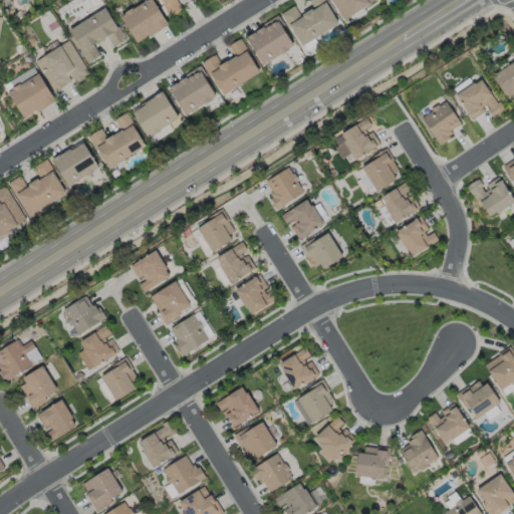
[(162,0),(174,19),(203,0),(162,0)]
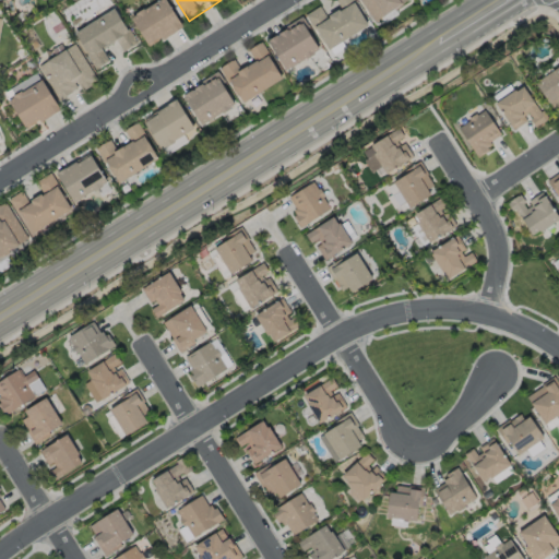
[(307,19),(331,56),(373,28),(355,0),(336,0),(335,1),(342,11),(329,19),(322,9),(307,19)]
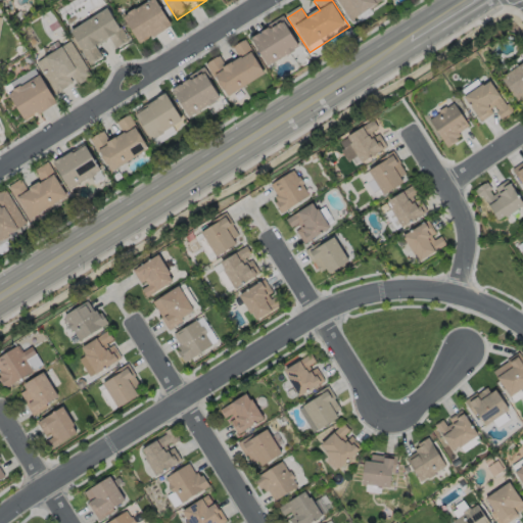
[(337,0),(351,21),(385,0),(337,0)]
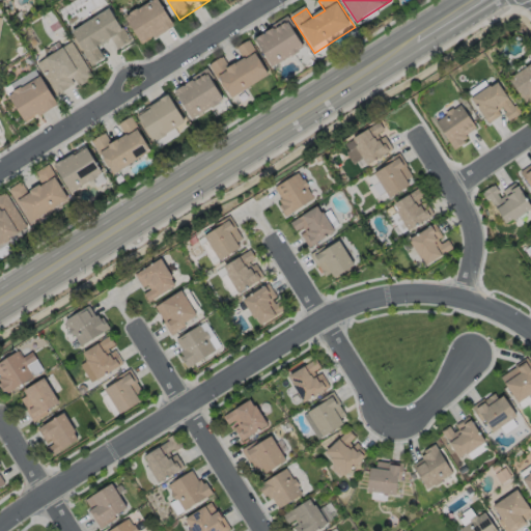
[(129,20),(143,46),(174,28),(160,1),(129,20)]
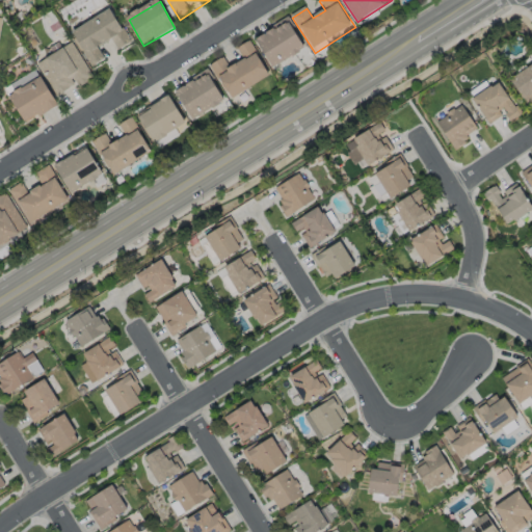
[(73,33),(92,65),(130,43),(111,10),(73,33)]
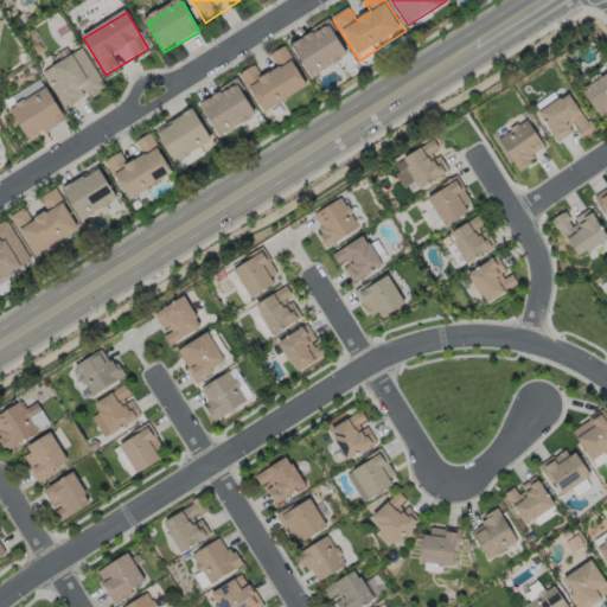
[(294,49),(313,78),(350,56),(330,25),(294,49)]
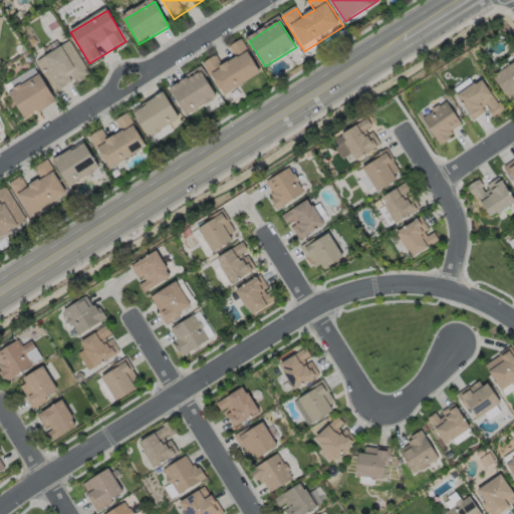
[(205,65),(225,97),(263,74),(242,40),(231,48),(237,58),(223,67),(217,57),(205,65)]
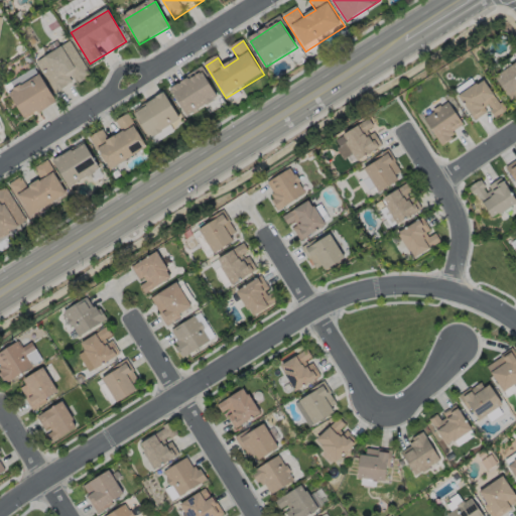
[(37,62),(55,95),(89,75),(71,43),(37,62)]
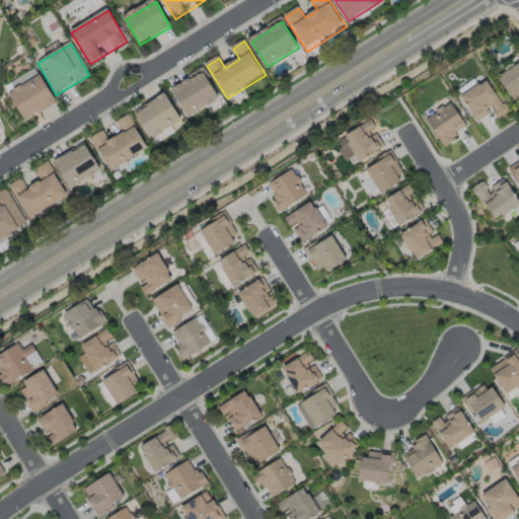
[(498,75),(518,61),(518,93),(512,98),(498,75)]
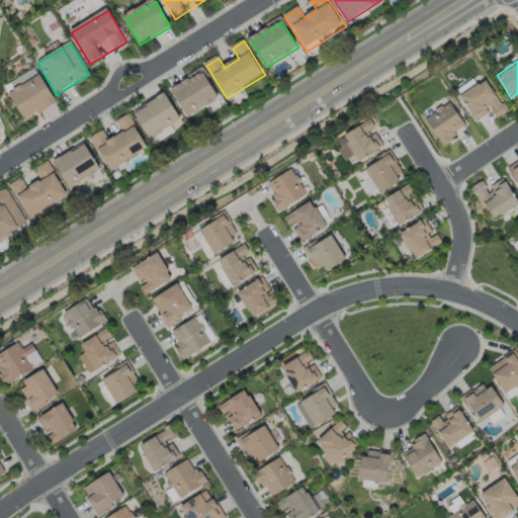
[(172,92),(189,118),(220,99),(202,73),(172,92)]
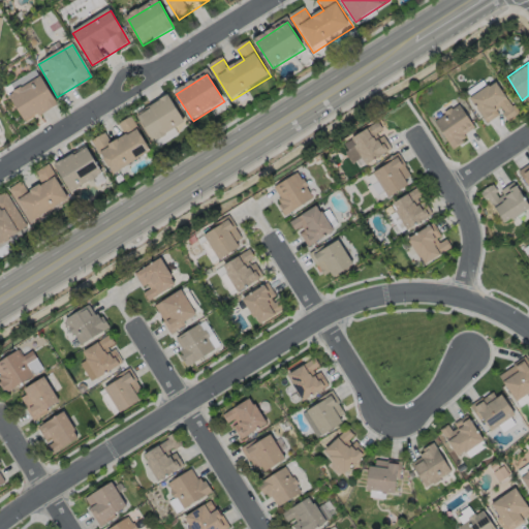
[(11,95),(28,123),(58,106),(41,78),(11,95)]
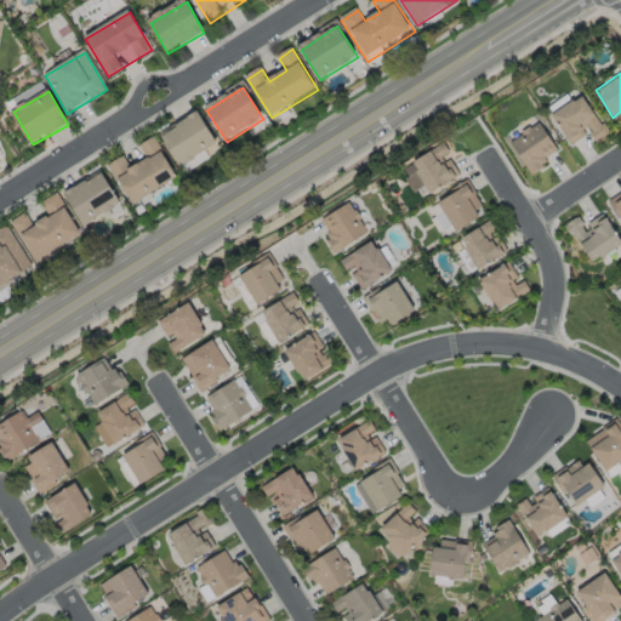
[(553,114),(582,96),(607,134),(593,141),(587,132),(571,142),(553,114)]
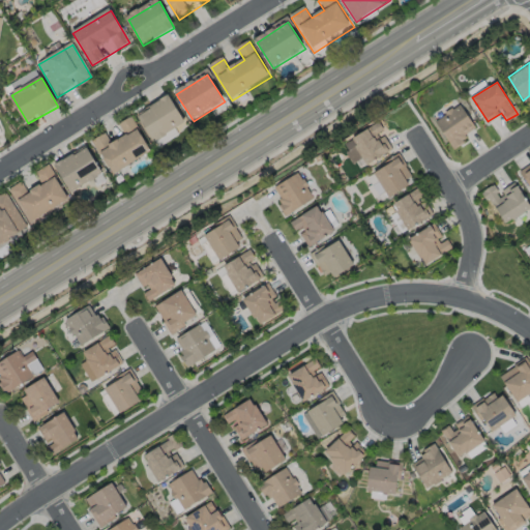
[(139,116),(156,143),(187,123),(170,96),(139,116)]
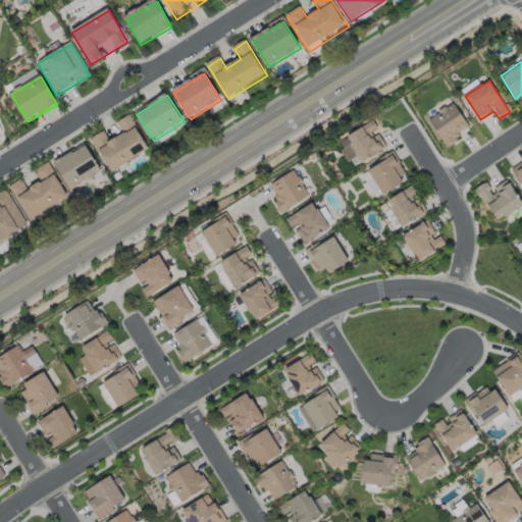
[(454,102),(429,119),(449,145),(472,127),(454,102)]
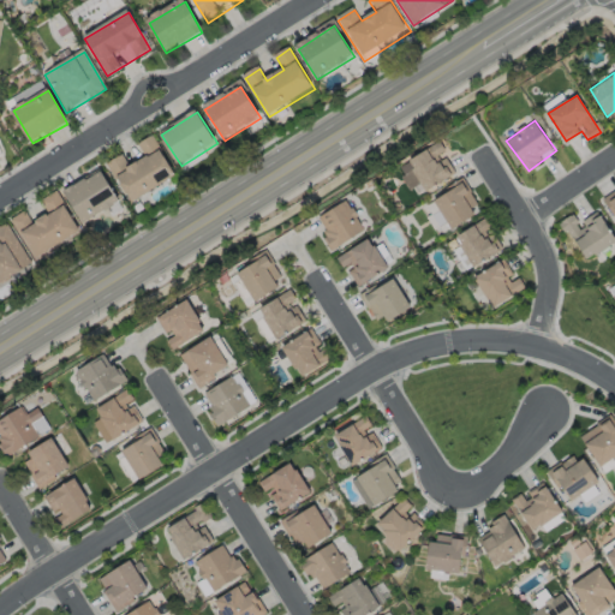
[(108,166),(132,206),(178,177),(153,138),(139,147),(147,157),(130,168),(123,156),(108,166)]
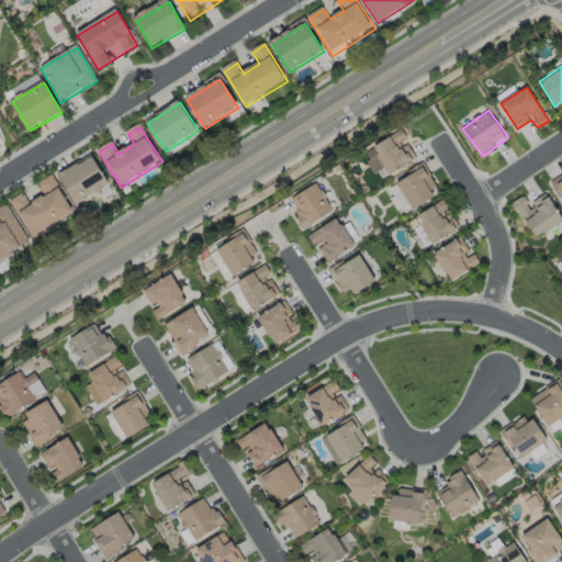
[(401,131),(416,156),(380,178),(364,153),(401,131)]
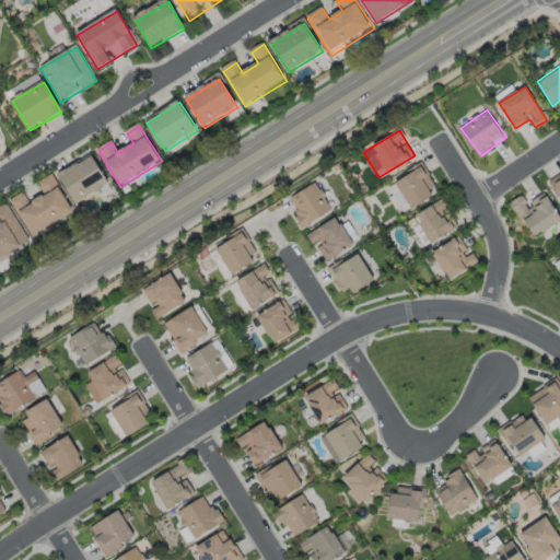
[(59,176),(77,205),(111,185),(94,155),(59,176)]
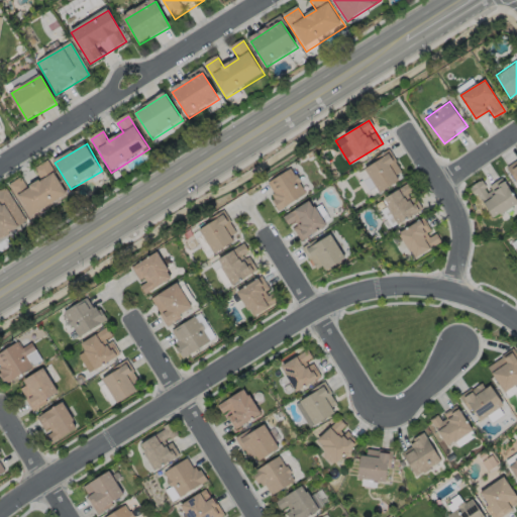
[(388,153),(402,177),(378,193),(363,169),(388,153)]
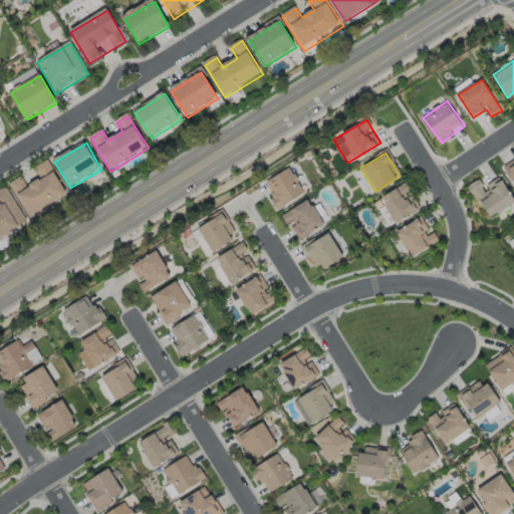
[(513,182),(513,180),(513,159),(503,167),(513,182)]
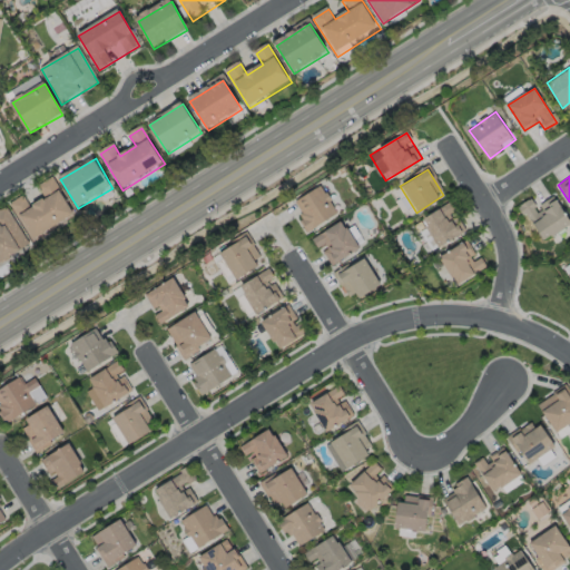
[(12,207),(36,244),(79,217),(55,177),(39,187),(47,202),(31,212),(23,200),(12,207)]
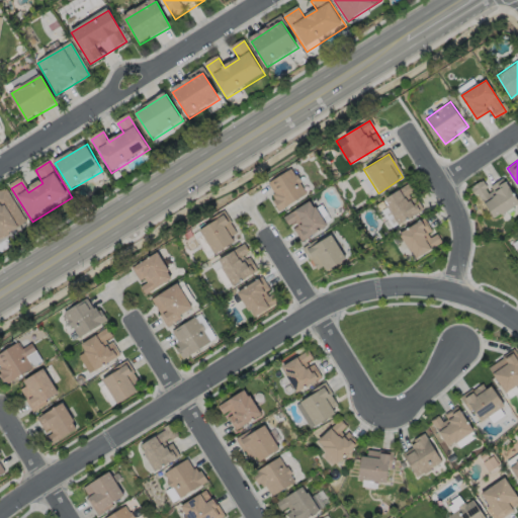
[(264,183),(279,208),(306,193),(291,168),(264,183)]
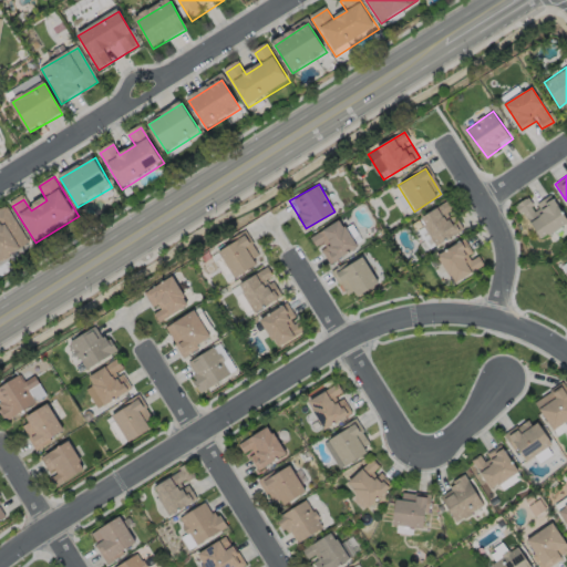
[(519,207),(542,240),(566,223),(566,217),(548,188),(519,207)]
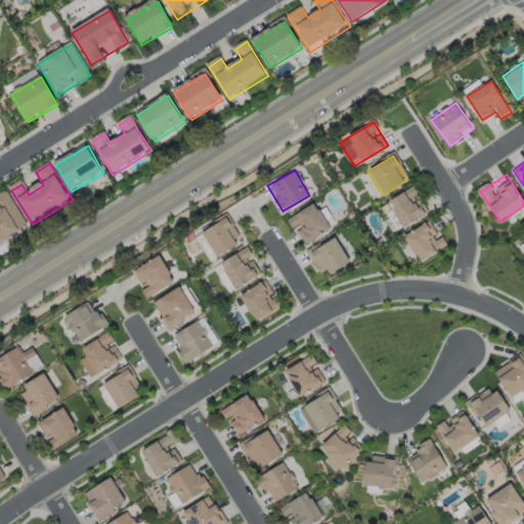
[(416,184),(431,210),(403,225),(388,200),(416,184)]
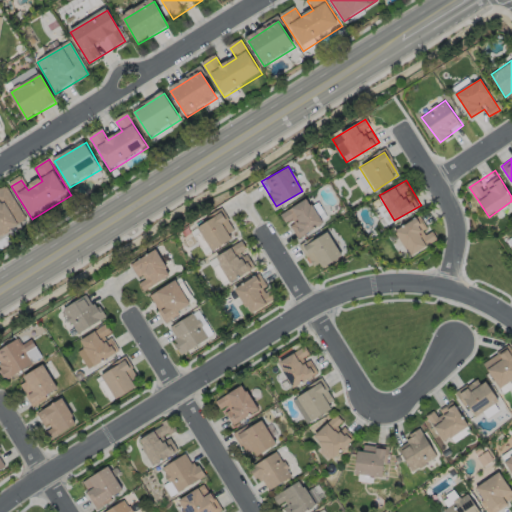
[(0,237),(28,221),(8,187),(0,192),(0,237)]
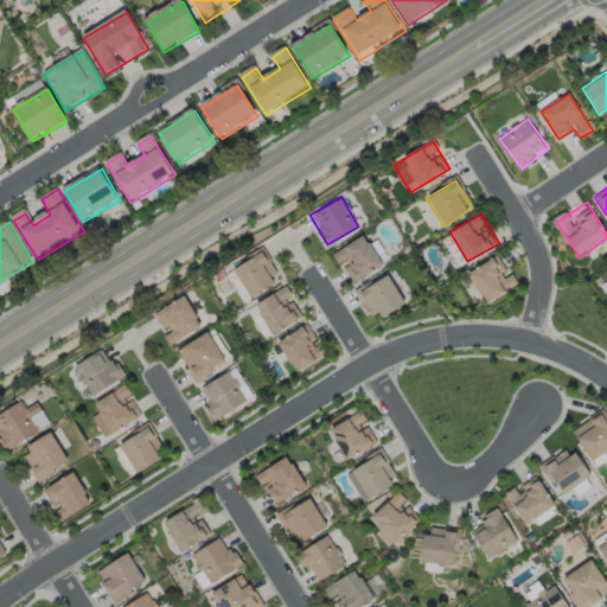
[(366,235),(384,263),(353,282),(336,254),(366,235)]
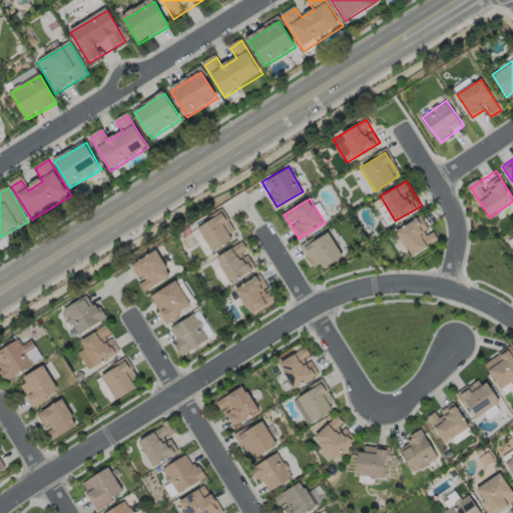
[(224,211),(238,235),(212,251),(197,227),(224,211)]
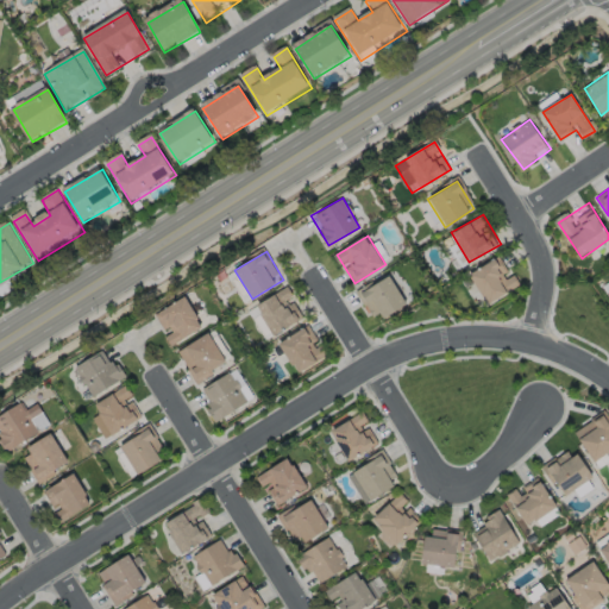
[(501,255),(519,284),(488,303),(470,275),(501,255)]
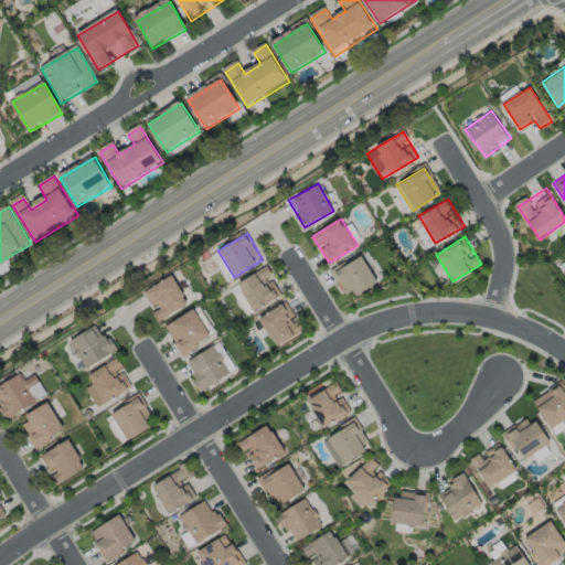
[(214,258),(226,279),(232,276),(220,256),(214,258)]
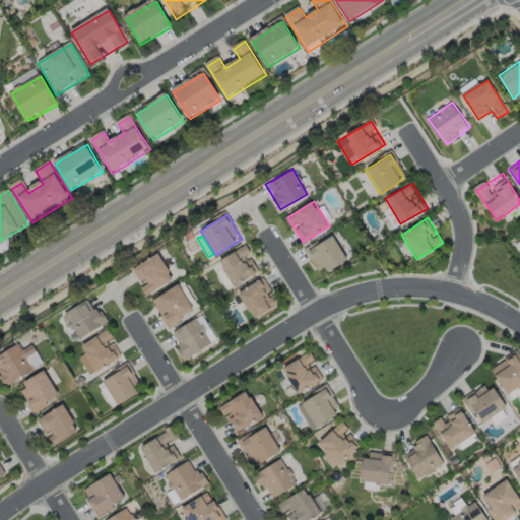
[(332,236),(346,259),(322,274),(307,251),(332,236)]
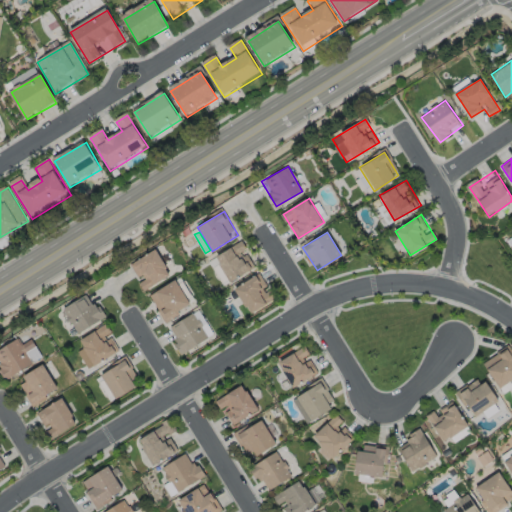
[(242,242),(256,268),(229,283),(215,257),(242,242)]
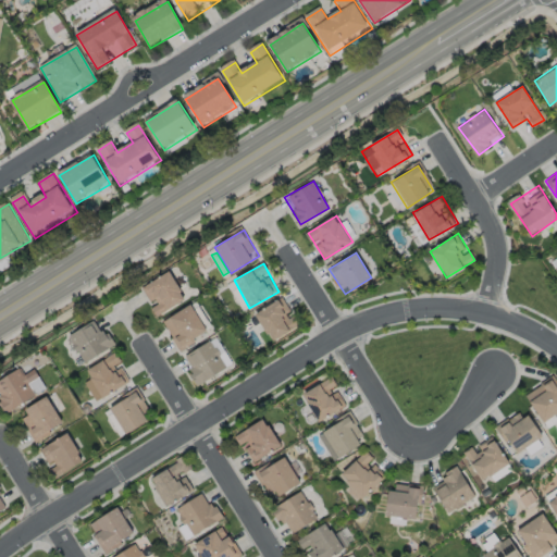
[(169,271),(185,298),(157,316),(139,288),(169,271)]
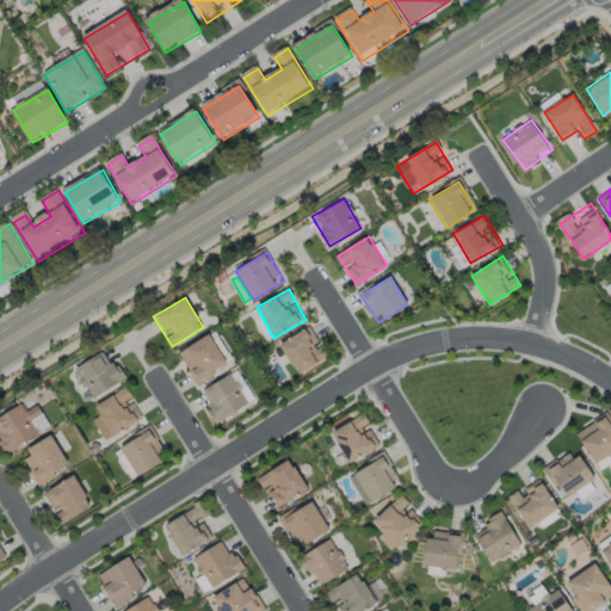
[(310,326),(328,355),(298,375),(279,345),(310,326)]
